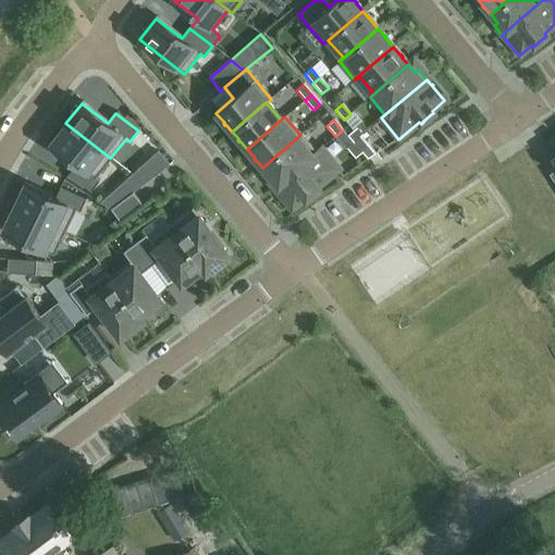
[(65,123),(50,144),(75,164),(68,174),(89,192),(98,181),(95,179),(110,158),(65,123)]
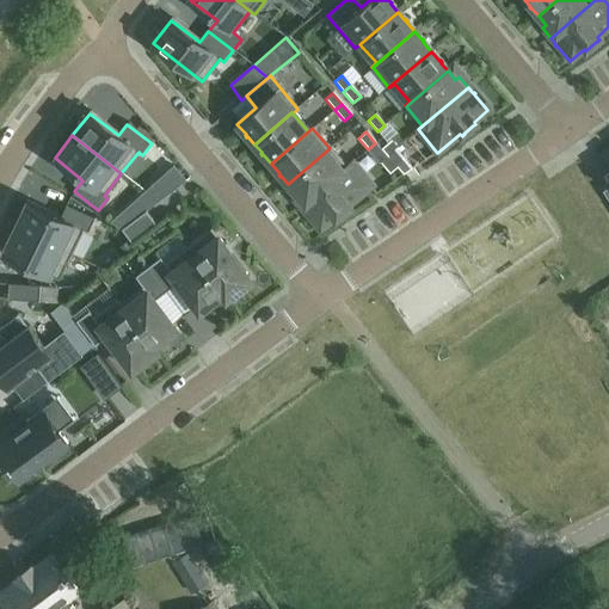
[(398,147),(392,140),(381,149),(387,157),(394,151),(398,147)]
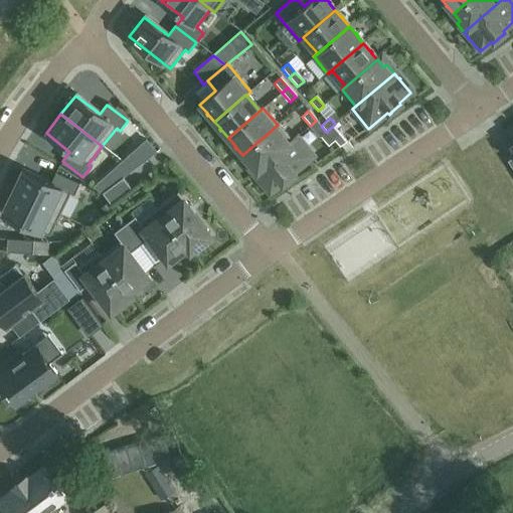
[(278,125),(242,155),(248,162),(245,165),(253,174),(292,141),(291,140),(278,125)]
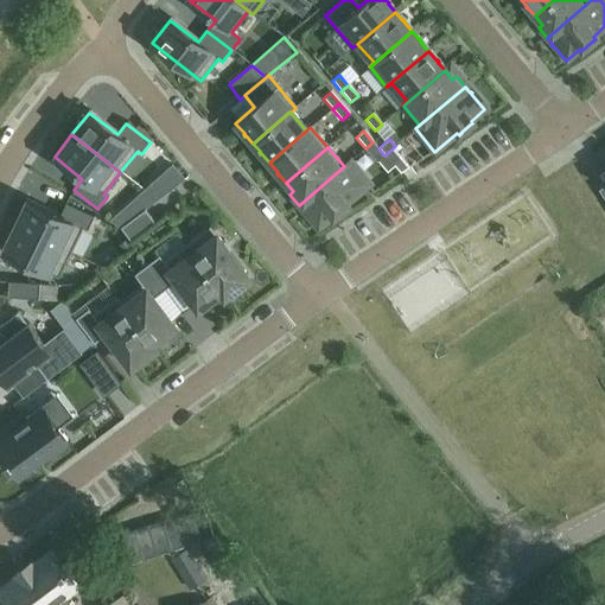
[(401,160),(392,150),(384,155),(394,167),(401,160)]
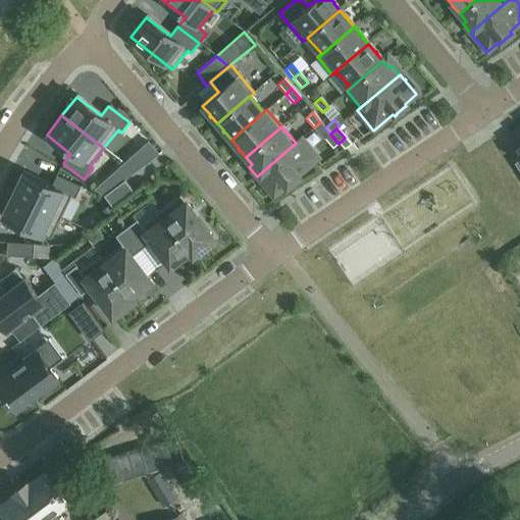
[(339,144),(330,134),(324,140),(332,149),(339,144)]
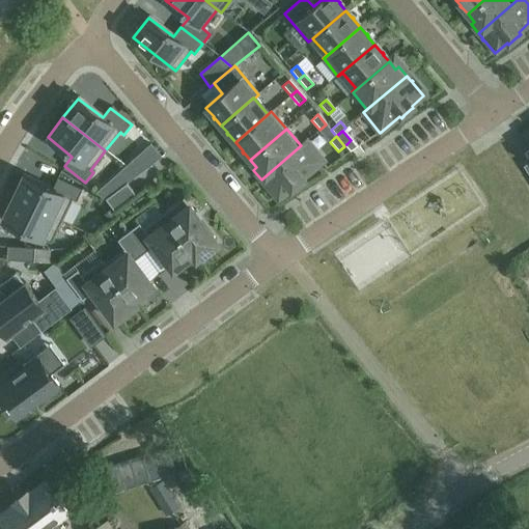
[(261,179),(265,184),(263,185),(266,187),(267,186),(278,199),(289,189),(291,191),(294,189),(301,182),(302,183),(304,181),(302,178),(322,162),(304,142),(300,144),(301,145),(261,179)]
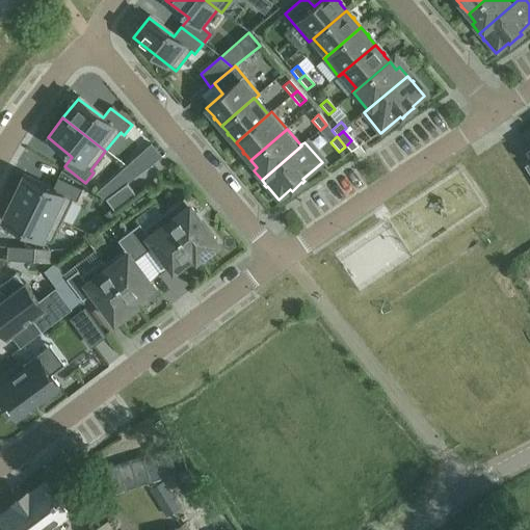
[(134,160),(126,167),(137,176),(147,169),(134,160)]
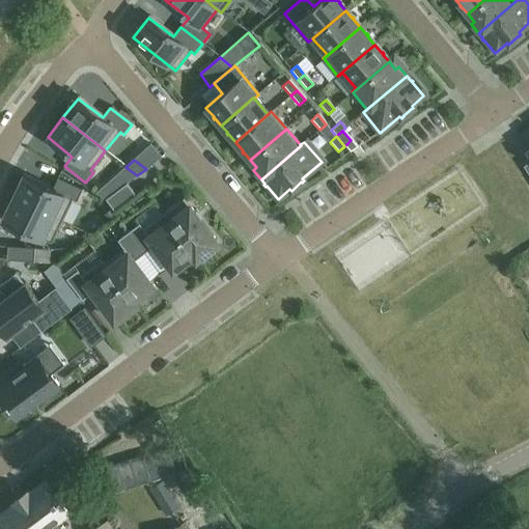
[(126,167),(117,174),(128,183),(137,175),(126,167)]
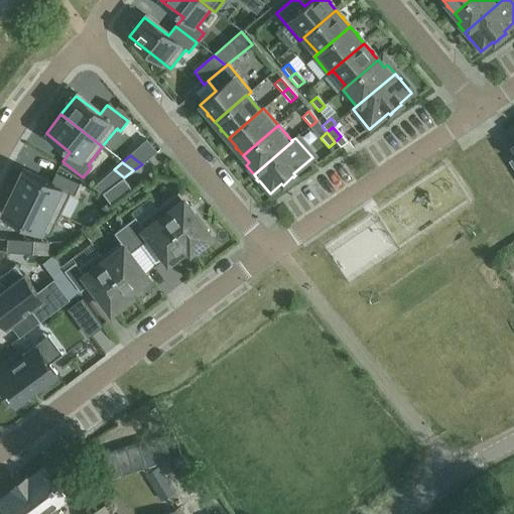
[(22,170),(12,193),(58,215),(70,195),(73,196),(79,184),(55,173),(49,184),(22,170)]
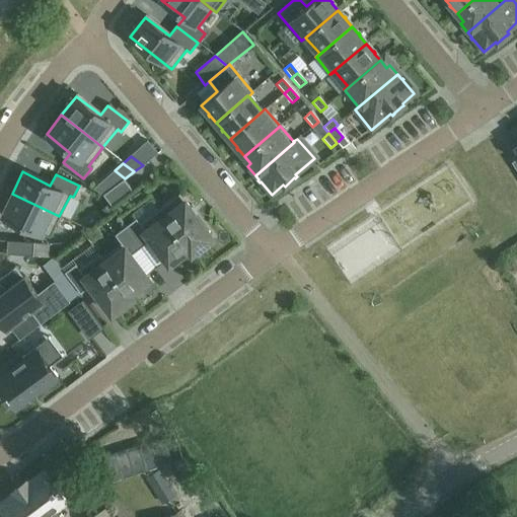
[(111,207),(132,191),(123,179),(102,196),(111,207)]
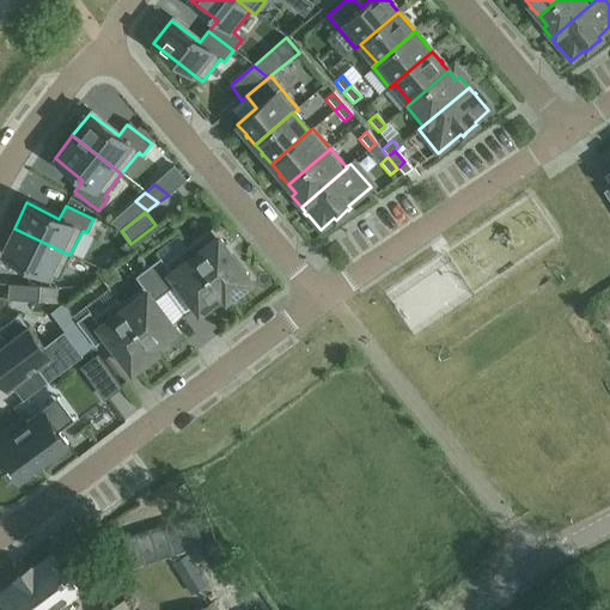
[(120,215),(110,224),(121,231),(130,223),(120,215)]
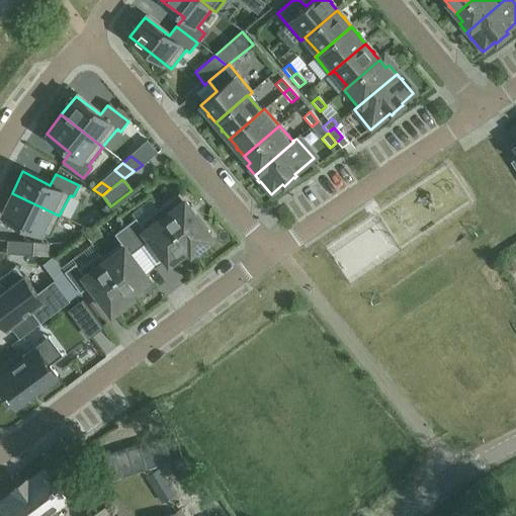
[(12,193),(1,215),(49,238),(59,216),(12,193)]
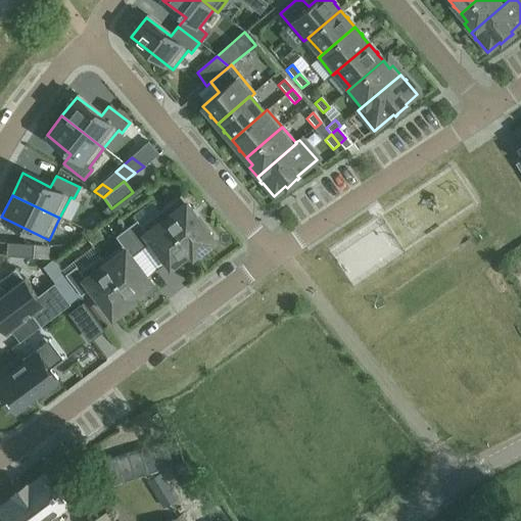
[(191,210),(180,196),(159,211),(193,256),(196,254),(210,243),(215,241),(211,237),(192,212),(193,211),(192,209),(191,210)]
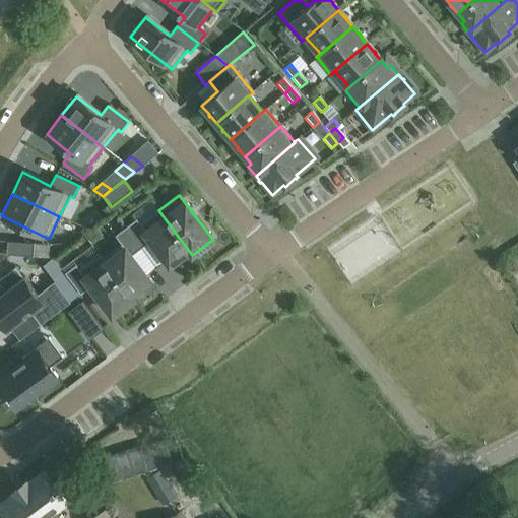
[(158,210),(139,224),(136,219),(125,228),(140,249),(150,241),(154,247),(153,247),(155,249),(155,248),(171,267),(190,253),(192,255),(158,210)]
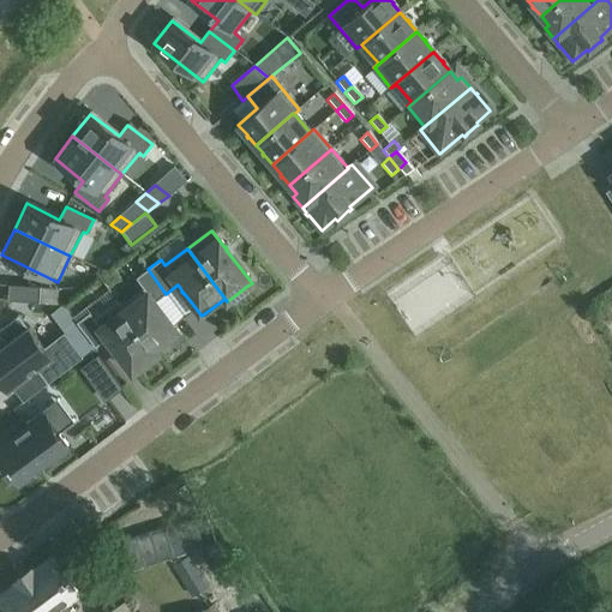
[(166,294),(148,269),(135,279),(143,289),(120,306),(117,301),(156,355),(157,354),(155,352),(178,334),(161,311),(160,309),(159,309),(154,303),(166,294)]
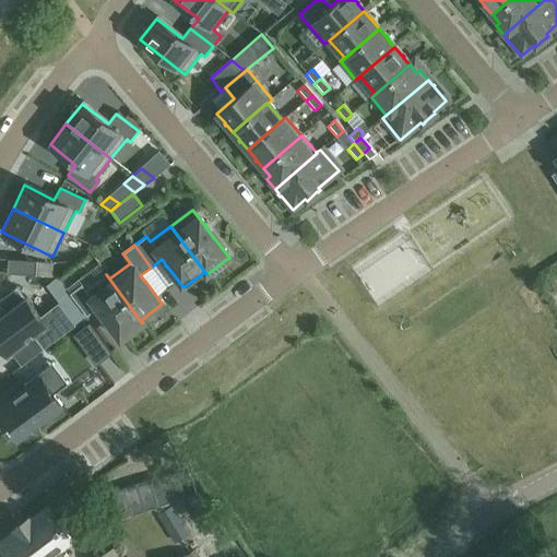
[(7,260),(6,274),(34,276),(35,262),(7,260)]
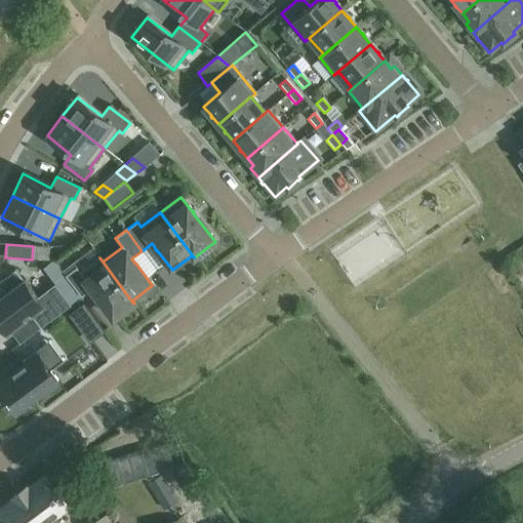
[(65,276),(80,297),(91,289),(94,294),(94,295),(95,297),(96,296),(110,315),(113,319),(116,316),(130,305),(133,304),(99,257),(79,273),(76,268),(65,276)]
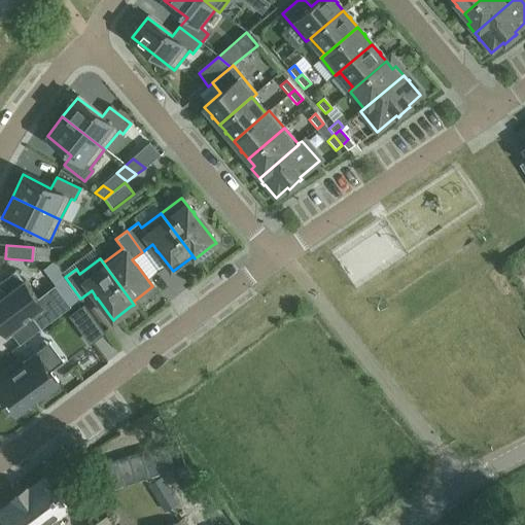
[(39,329),(70,307),(55,286),(54,286),(36,299),(24,282),(23,282),(14,272),(0,282),(0,292),(3,296),(3,298),(0,296),(0,328),(5,335),(29,316),(39,329)]
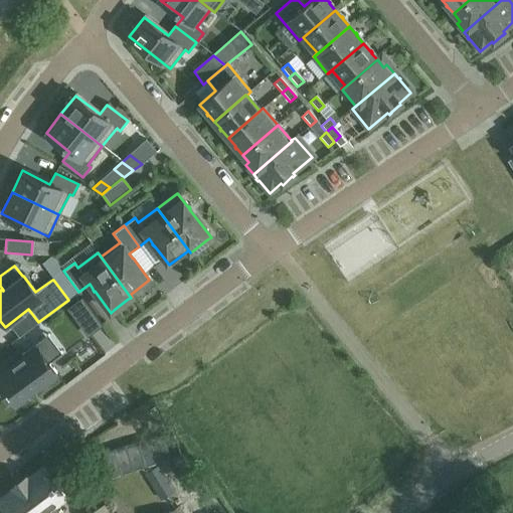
[(53,280),(68,300),(78,292),(63,272),(53,280)]
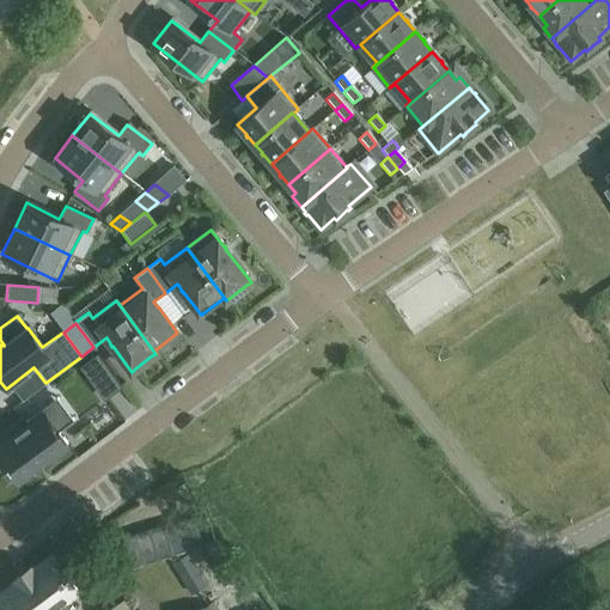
[(96,355),(78,368),(79,370),(81,367),(104,397),(117,386),(120,389),(121,389),(96,355)]
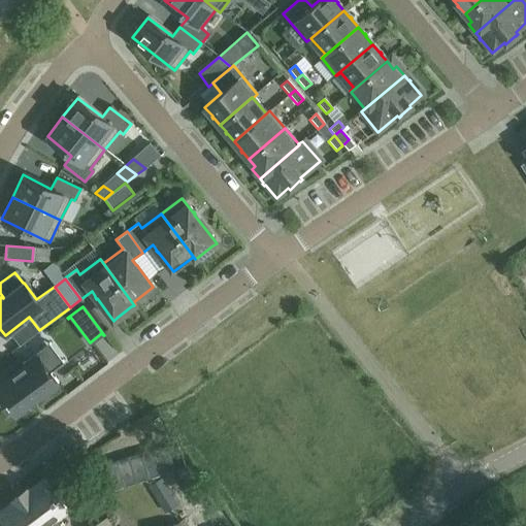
[(24,367),(0,385),(0,393),(5,401),(4,402),(7,406),(7,405),(14,416),(57,384),(50,373),(51,371),(51,370),(48,372),(39,360),(27,368),(23,363),(21,364),(24,367)]
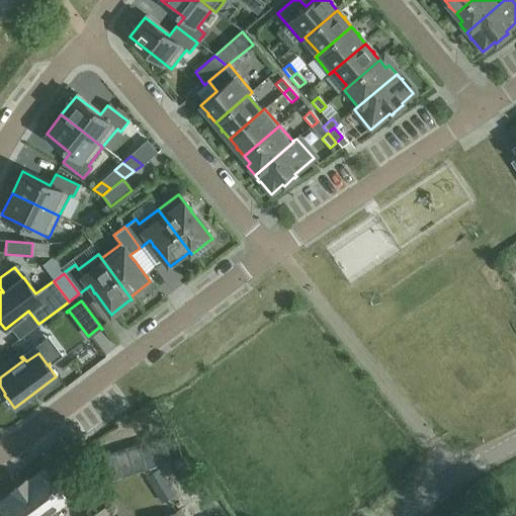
[(14,494),(0,504),(0,506),(4,512),(6,515),(55,515),(52,511),(65,502),(43,473),(27,484),(26,481),(12,491),(14,494)]
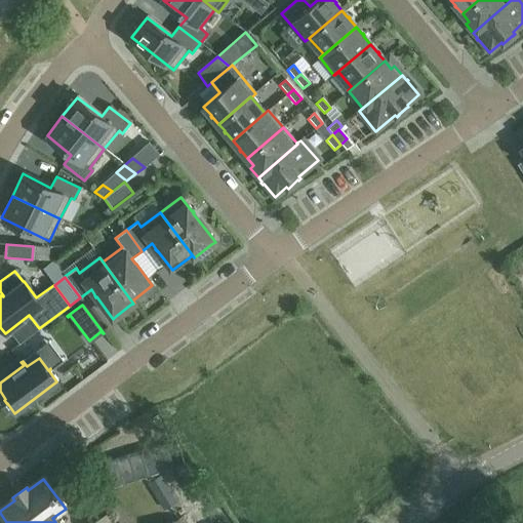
[(167,492),(155,499),(162,511),(173,503),(167,492)]
